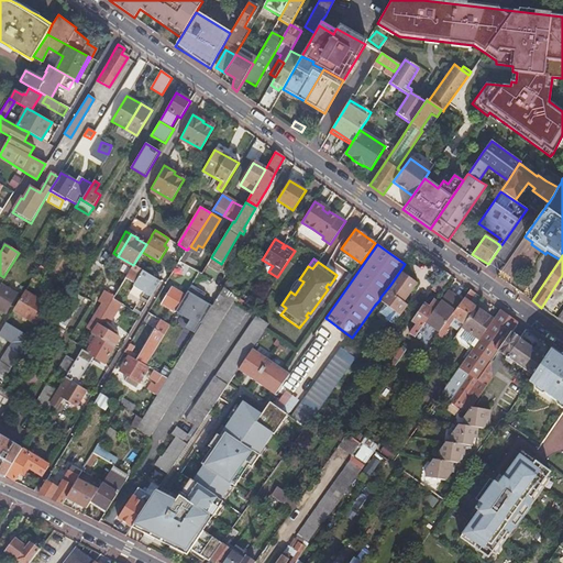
[(207,264),(202,273),(213,279),(218,271),(207,264)]
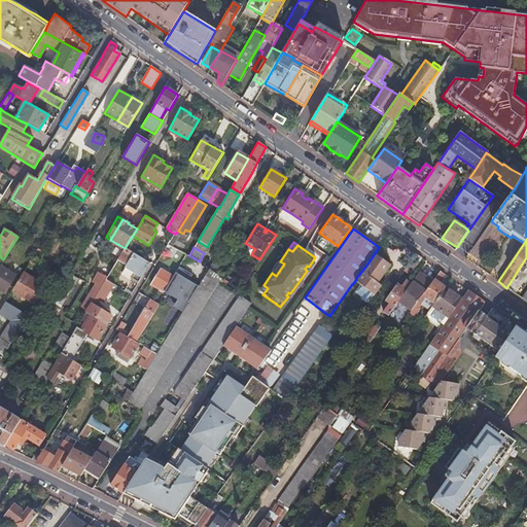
[(150,264),(125,248),(117,260),(127,266),(126,269),(135,274),(133,279),(139,282),(150,264)]
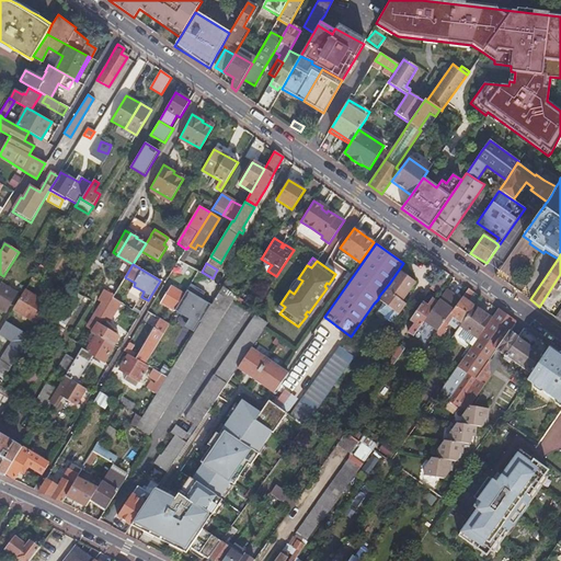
[(44,268),(39,266),(34,275),(36,276),(39,277),(44,268)]
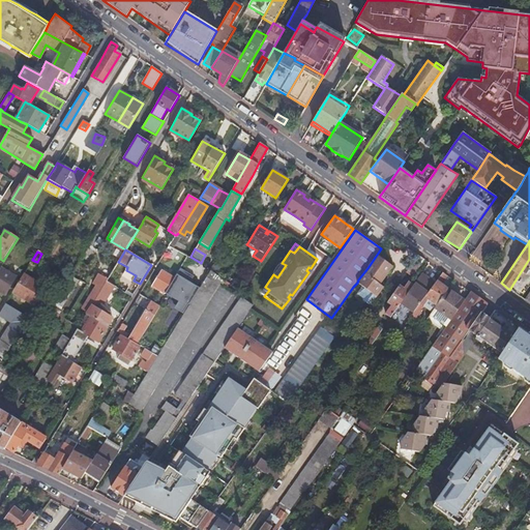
[(385,257),(379,252),(367,268),(358,280),(357,283),(377,297),(383,287),(380,285),(387,274),(392,266),(384,260),(385,257)]
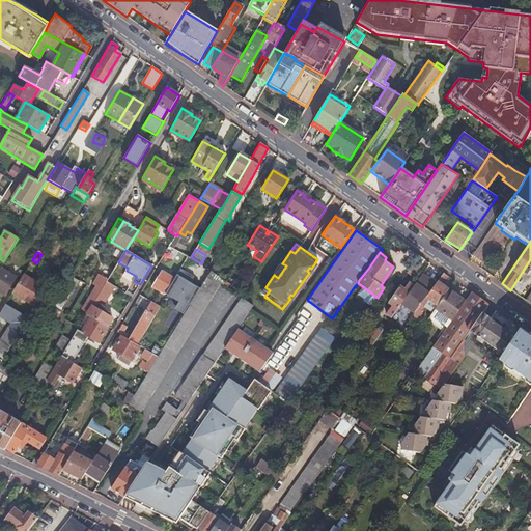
[(418,255),(408,271),(414,275),(424,260),(418,255)]
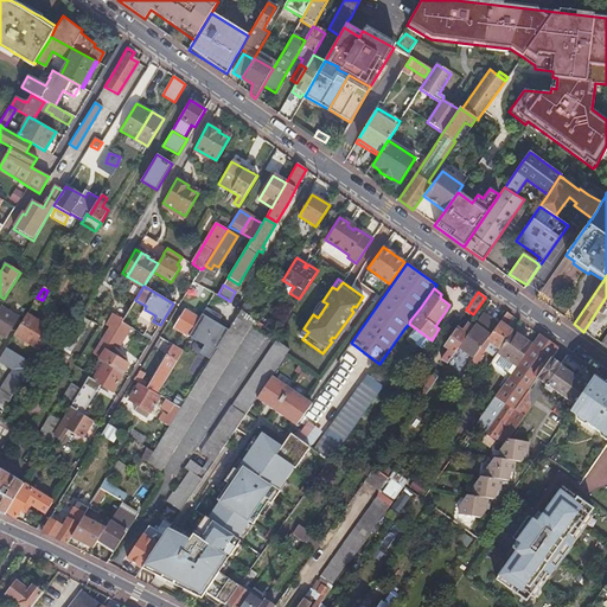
[(248,312),(254,302),(247,299),(241,308),(248,312)]
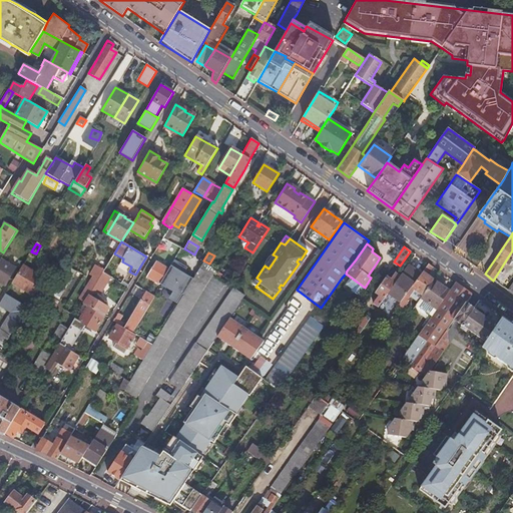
[(269,260),(265,266),(269,269),(277,257),(273,254),(269,260)]
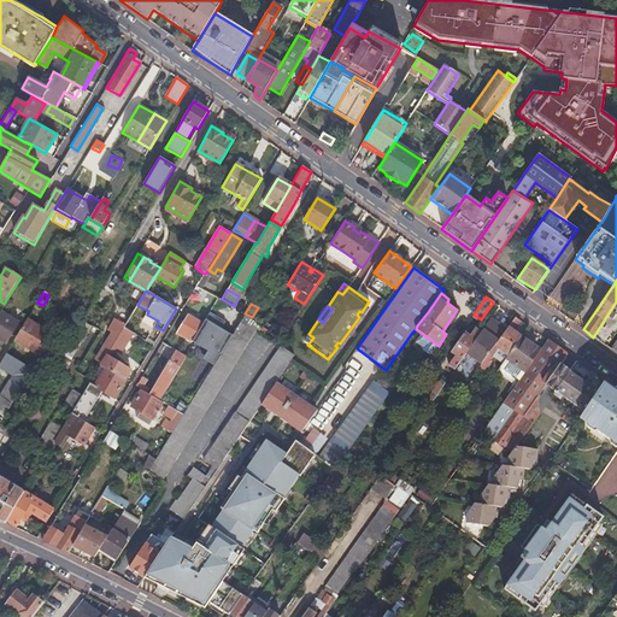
[(3,313),(0,316),(0,323),(13,331),(13,333),(18,323),(3,313)]
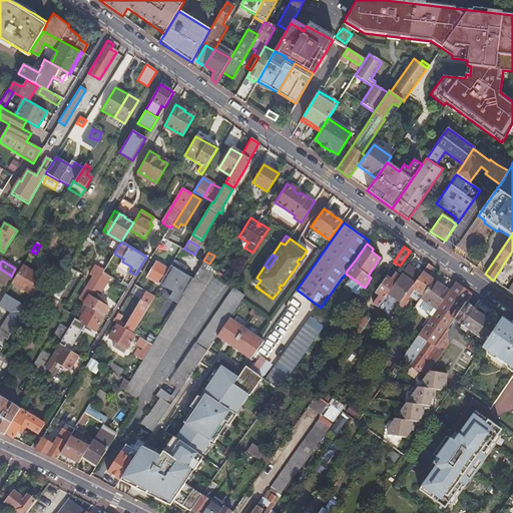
[(122,393),(134,400),(213,270),(202,261),(192,280),(182,295),(178,303),(169,318),(158,334),(152,346),(142,361),(132,377),(129,382),(122,393)]
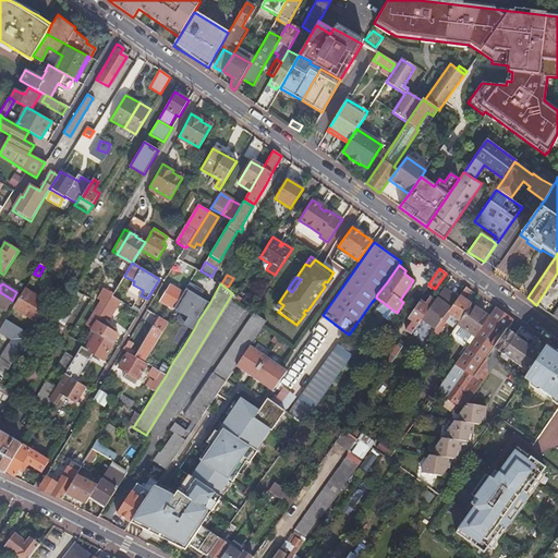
[(190,283),(183,293),(173,310),(187,318),(184,323),(194,329),(198,320),(209,304),(199,298),(204,291),(190,283)]
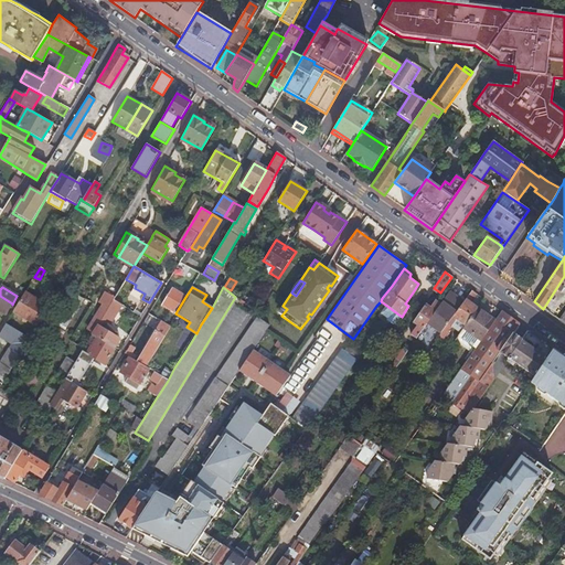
[(185,297),(171,289),(162,306),(176,313),(185,297)]
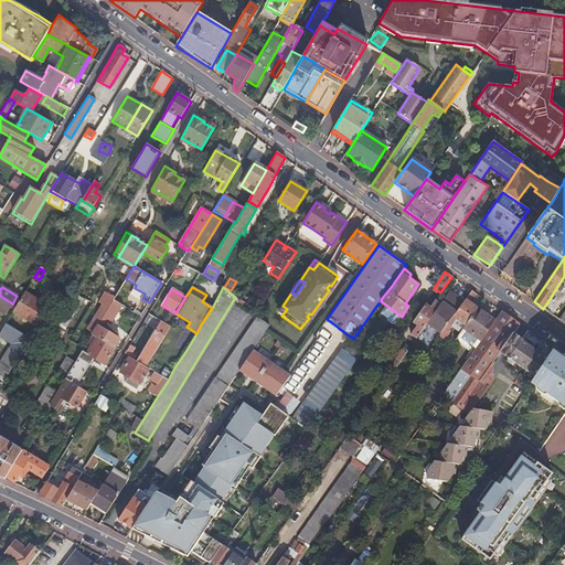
[(477,294),(471,290),(464,301),(461,305),(451,319),(448,323),(441,333),(436,340),(440,343),(448,333),(447,332),(451,327),(456,319),(465,326),(477,308),(470,304),(477,294)]
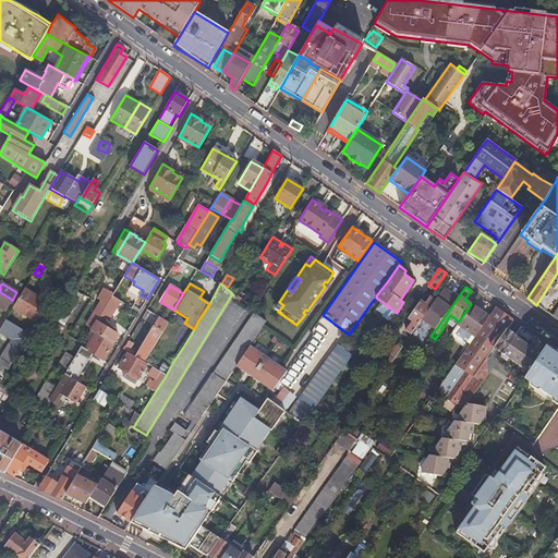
[(112,296),(113,294),(105,288),(98,299),(102,302),(86,328),(92,331),(104,311),(112,296)]
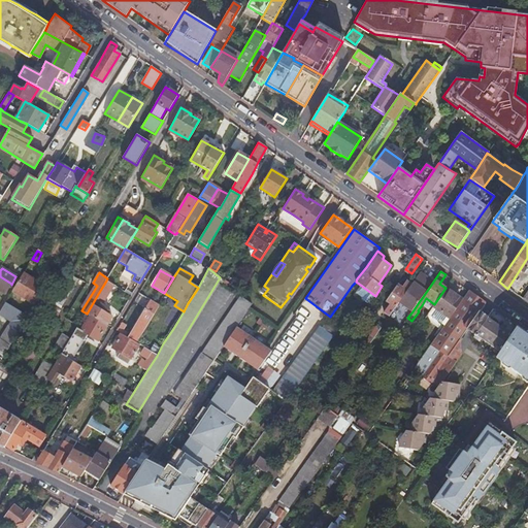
[(418,275),(431,285),(433,282),(420,272),(418,275)]
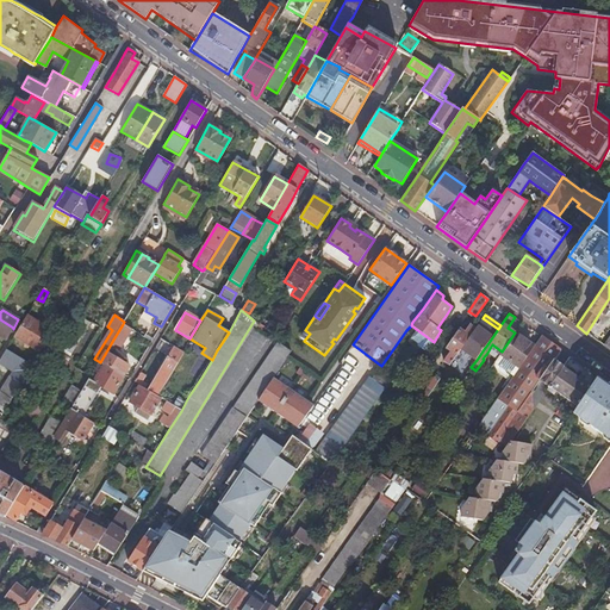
[(53,331),(27,316),(14,336),(41,353),(53,331)]
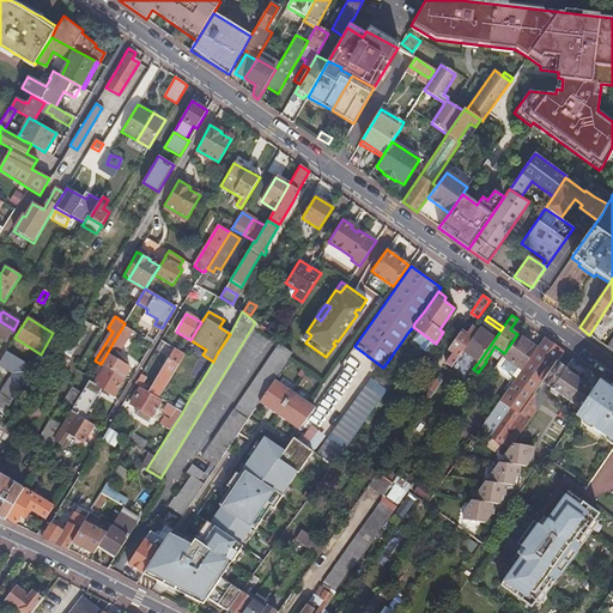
[(463,351),(479,362),(486,351),(490,346),(501,331),(485,320),(479,328),(478,331),(463,351)]
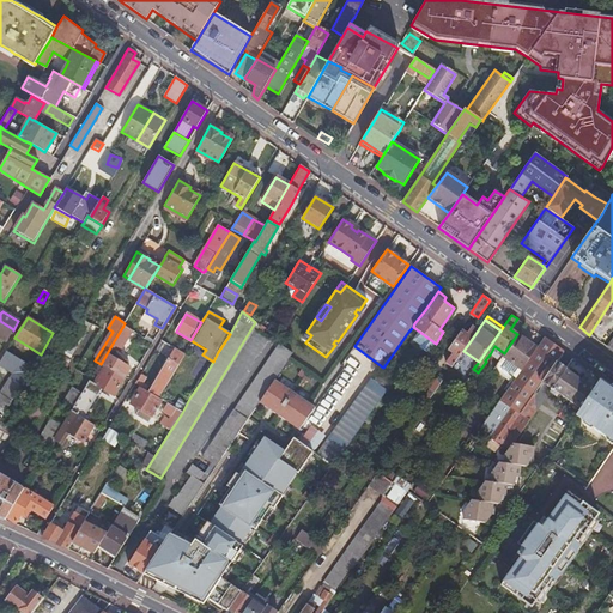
[(13,329),(0,321),(0,338),(7,343),(11,334),(13,331),(13,329)]
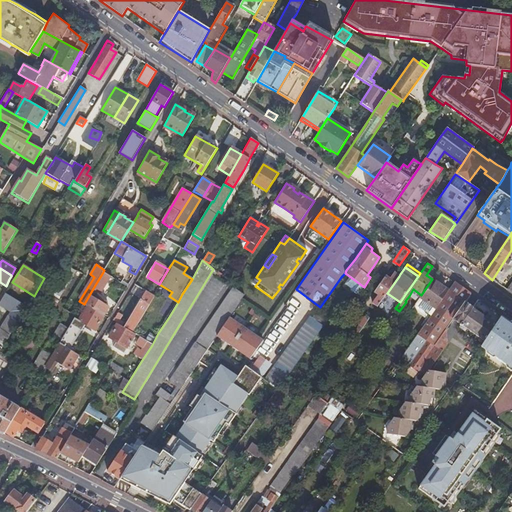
[(110,277),(103,272),(95,285),(84,304),(83,304),(104,317),(109,307),(105,305),(106,302),(106,301),(106,300),(105,299),(99,295),(110,277)]
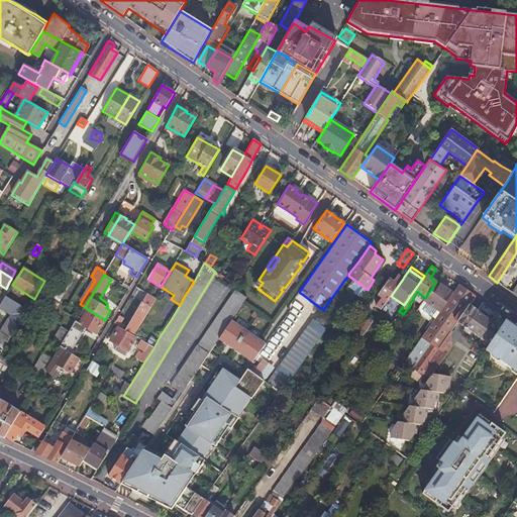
[(376,307),(380,310),(391,296),(403,279),(398,276),(394,282),(389,279),(378,295),(383,298),(376,307)]
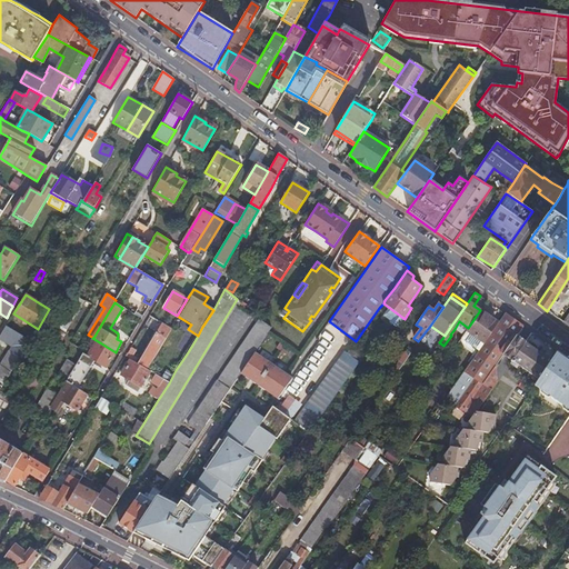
[(289,311),(285,308),(279,316),(283,318),(289,311)]
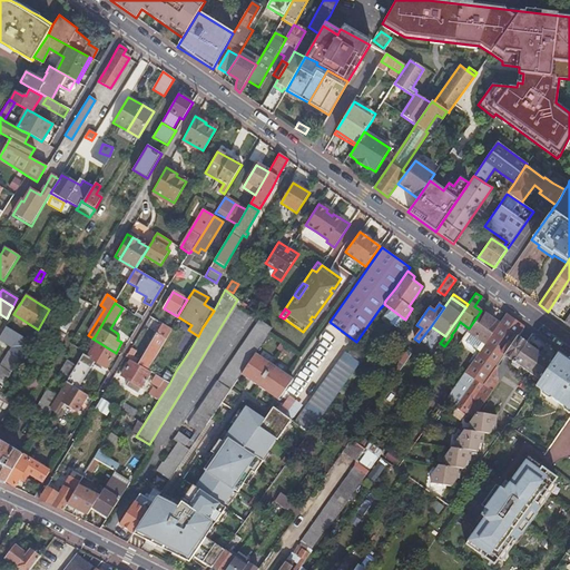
[(467,331),(484,344),(492,333),(490,332),(497,322),(481,311),(469,328),(467,331)]
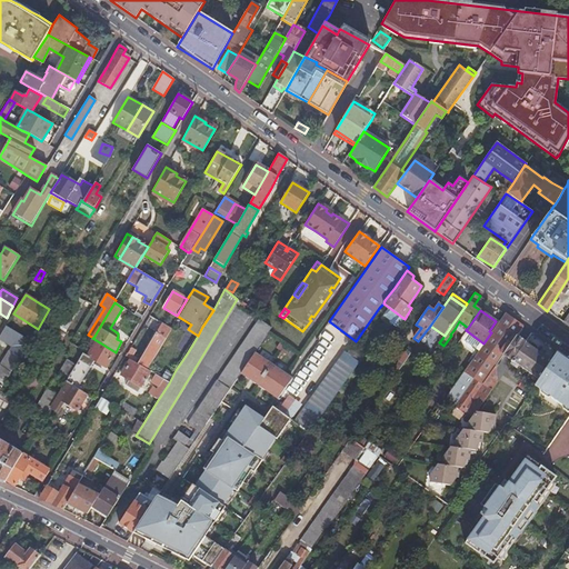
[(517,336),(523,327),(505,313),(498,323),(491,332),(483,343),(478,351),(469,363),(443,400),(471,419),(478,410),(497,382),(496,381),(495,367),(503,355),(502,355),(516,336),(517,336)]
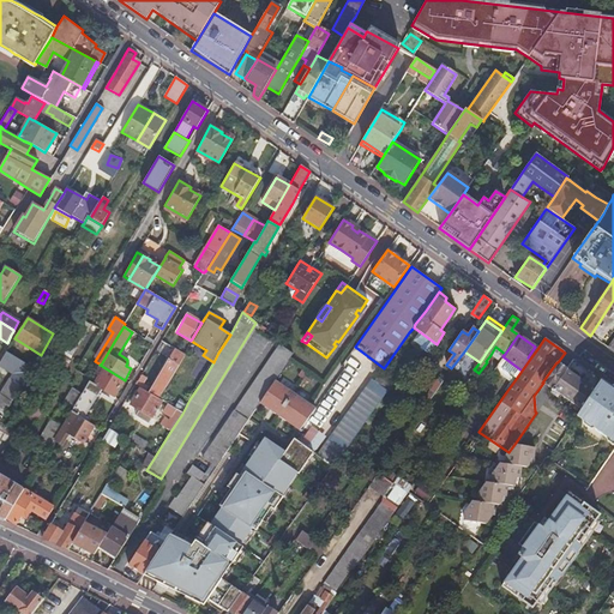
[(280,344),(232,415),(245,425),(289,360),(294,354),(280,344)]
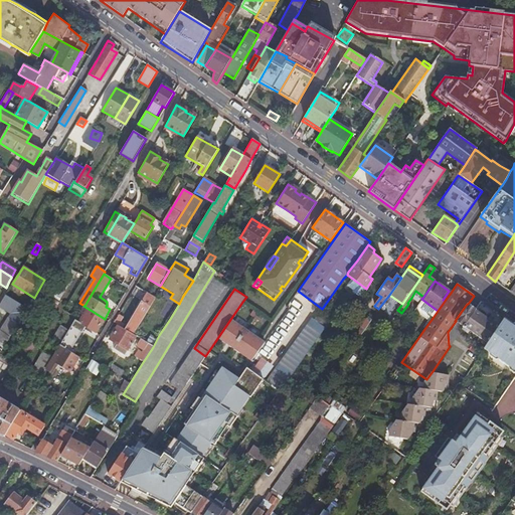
[(423,297),(415,291),(411,298),(419,303),(420,302),(421,299),(423,297)]
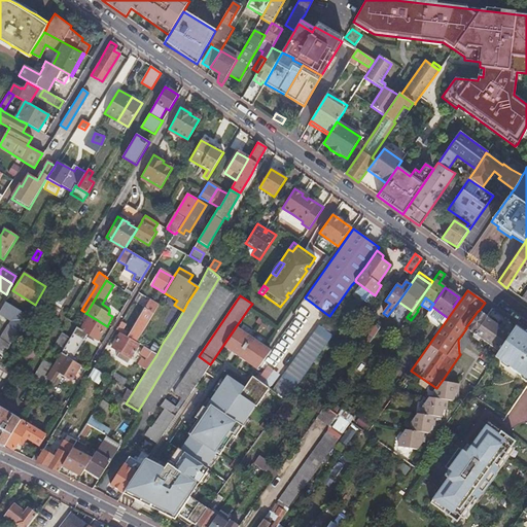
[(453,307),(455,308),(461,300),(459,297),(453,307)]
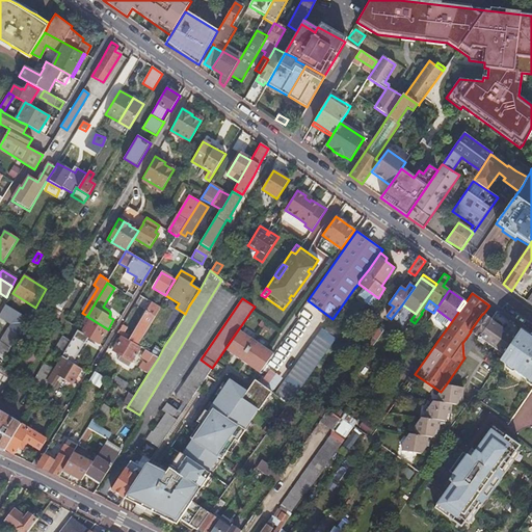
[(134,333),(129,341),(136,345),(149,324),(151,325),(160,310),(151,304),(134,333)]
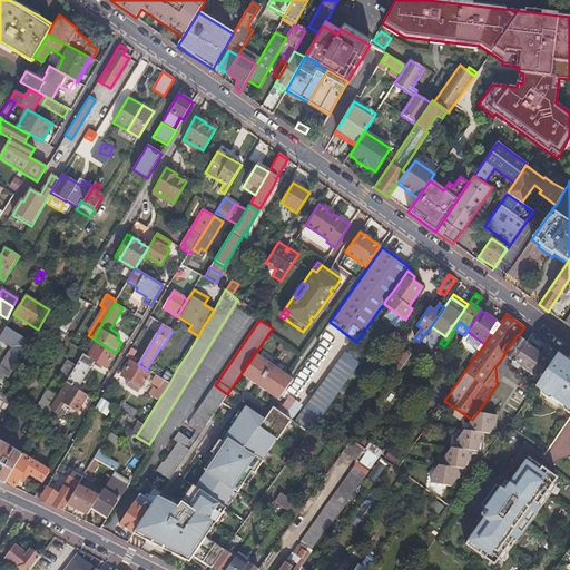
[(0,390),(30,342),(7,327),(0,337),(0,338),(16,350),(12,354),(9,353),(0,366),(0,390)]
